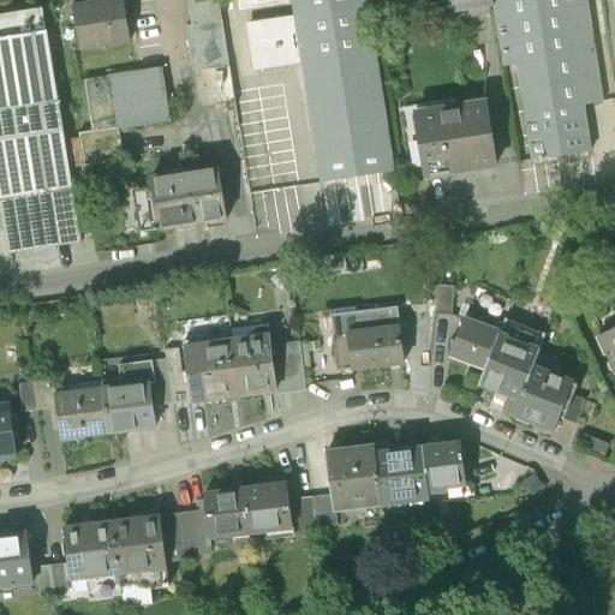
[(123,0),(115,0),(73,7),(79,49),(130,42),(123,0)]
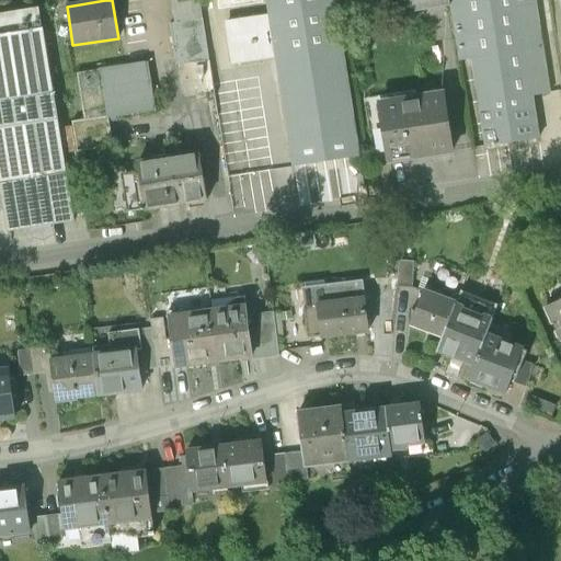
[(199,0),(173,0),(178,23),(171,24),(179,66),(185,65),(190,94),(214,90),(199,0)]
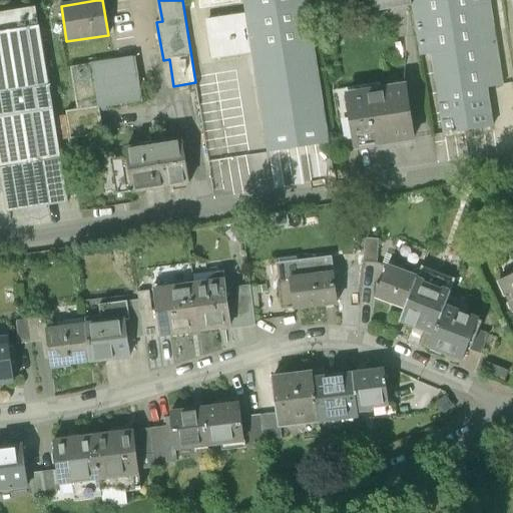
[(244,0),(247,15),(253,54),(270,152),(329,143),(307,4),(306,0),(244,0)]
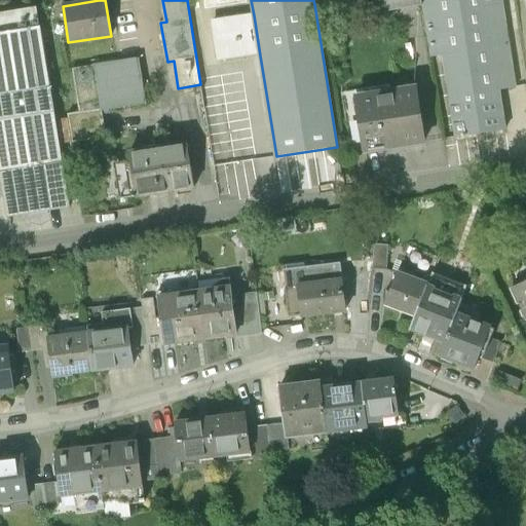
[(383,0),(385,12),(421,6),(420,0),(383,0)]
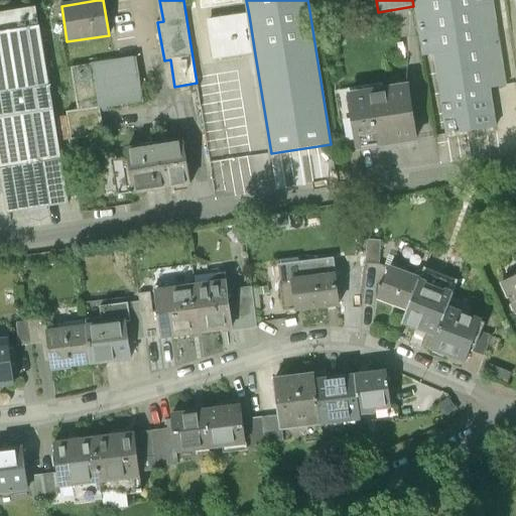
[(505,88),(493,0),(412,0),(413,6),(415,6),(422,57),(434,55),(446,135),(495,129),(490,90),(505,88)]
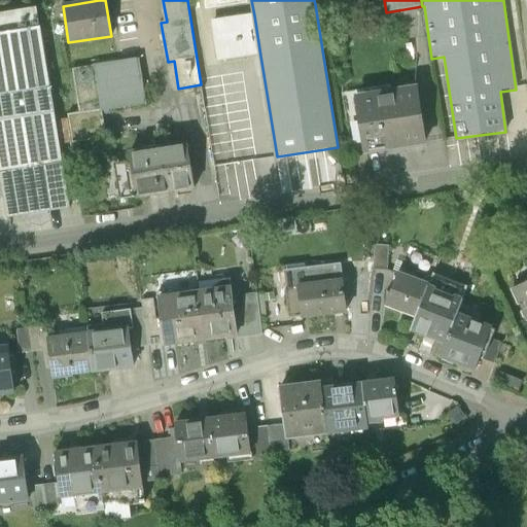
[(0,15),(0,33),(38,27),(36,10),(0,15)]
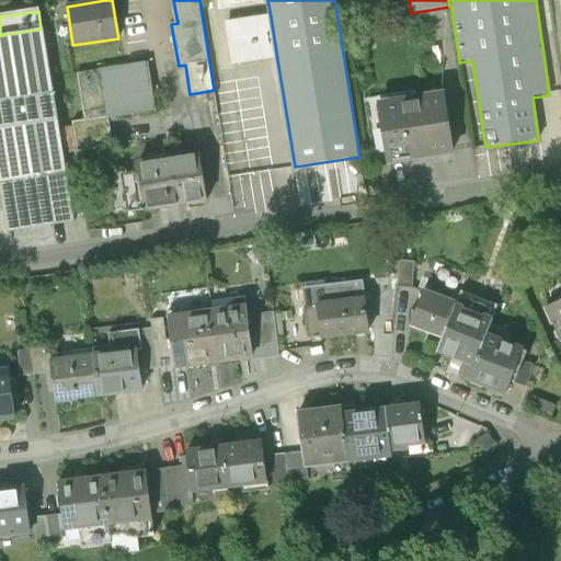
[(277,59),(271,16),(229,23),(232,44),(229,45),(232,66),(277,59)]
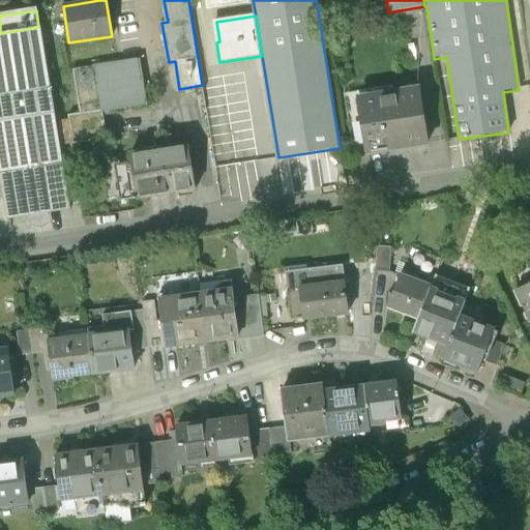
[(38,27),(0,33),(0,176),(7,219),(28,216),(28,219),(34,221),(39,222),(45,219),(50,216),(50,213),(69,209),(40,27),(38,27)]
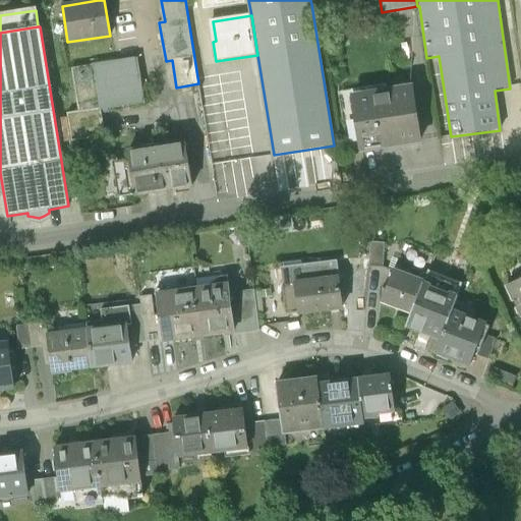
[(137,58),(71,69),(77,112),(78,114),(101,110),(145,104),(137,58)]
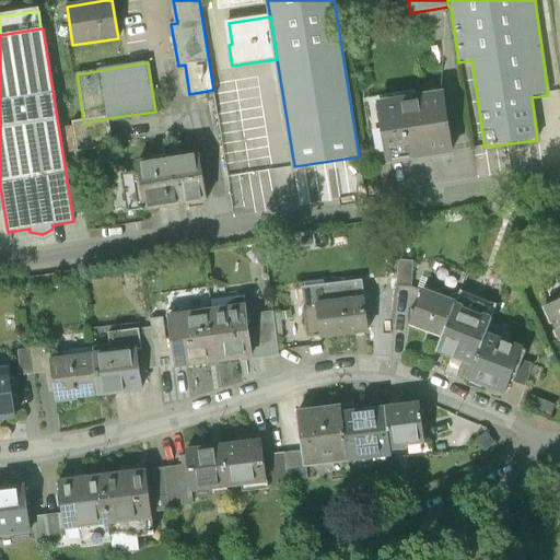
[(442,95),(364,107),(373,164),(451,152),(442,95)]
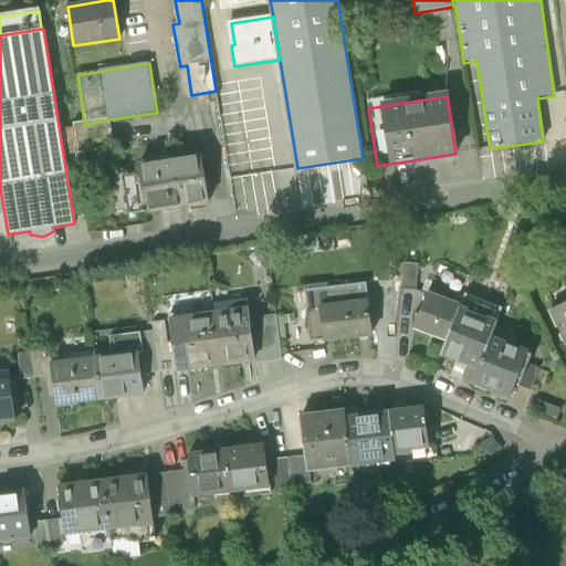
[(114,148),(109,119),(85,124),(84,122),(72,123),(76,155),(114,148)]
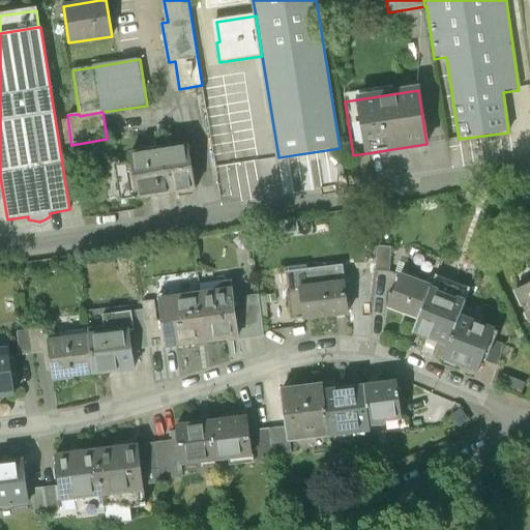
[(189,145),(130,153),(138,198),(197,188),(189,145)]
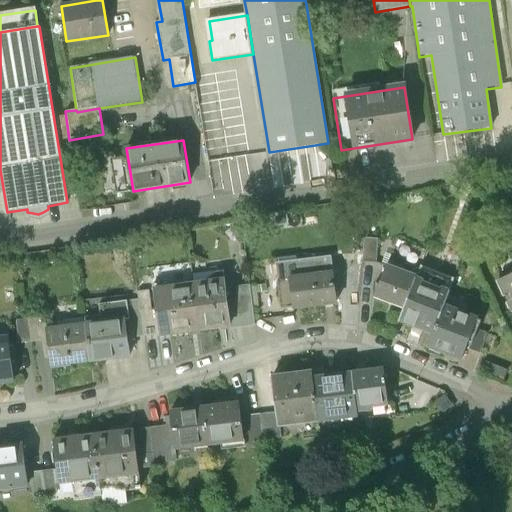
[(378,239),(364,238),(363,263),(377,264),(378,239)]
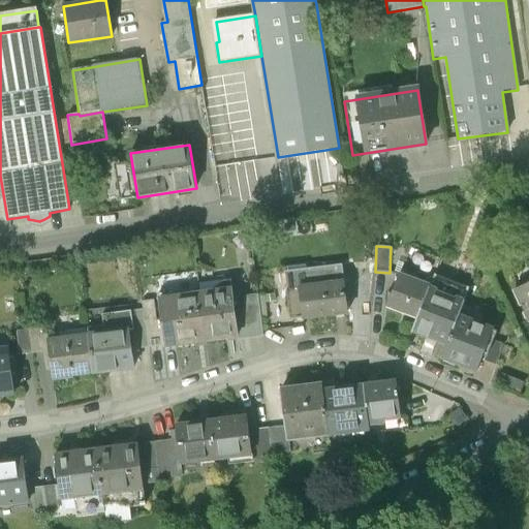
[(315,265),(284,269),(290,320),(367,310),(372,272),(343,276),(342,266),(316,269),(315,265)]
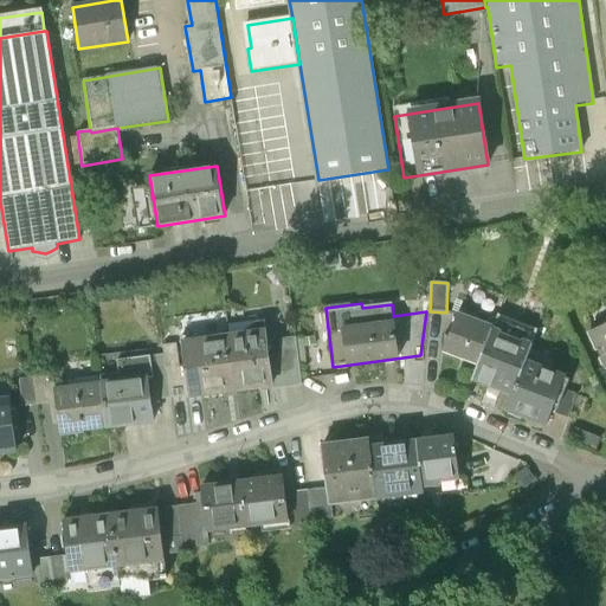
[(479,316),(459,309),(450,335),(444,335),(444,350),(477,363),(478,363),(492,328),(477,322),(479,316)]
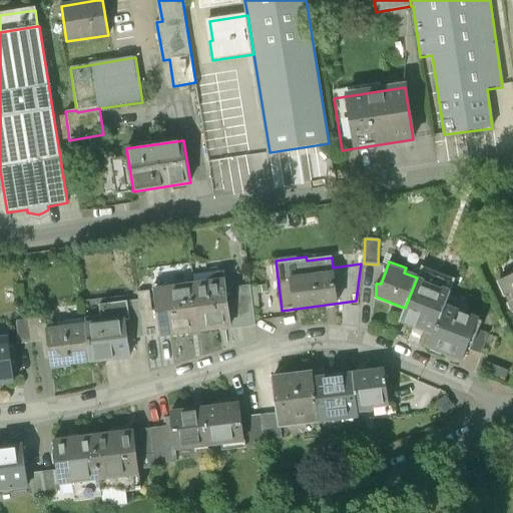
[(421,267),(417,278),(405,308),(404,308),(399,322),(433,335),(428,347),(429,348),(444,307),(445,307),(451,292),(450,292),(455,280),(421,267)]
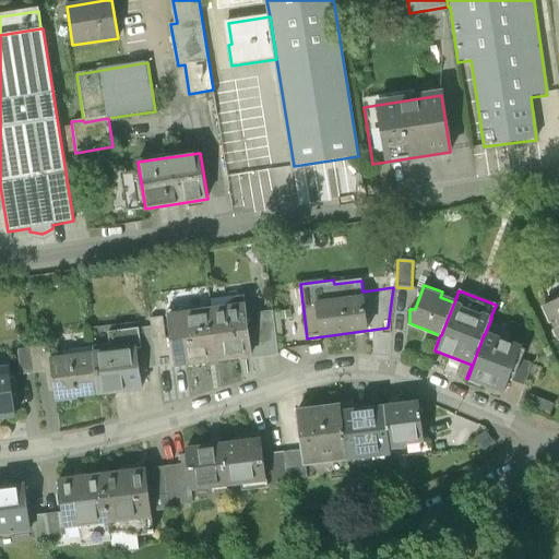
[(237,308),(211,311),(216,359),(252,355),(249,329),(245,297),(235,297),(237,308)]
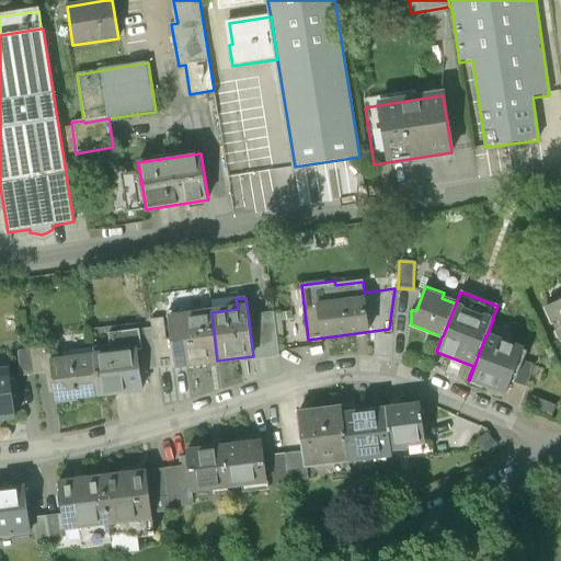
[(560,299),(545,307),(560,343),(560,299)]
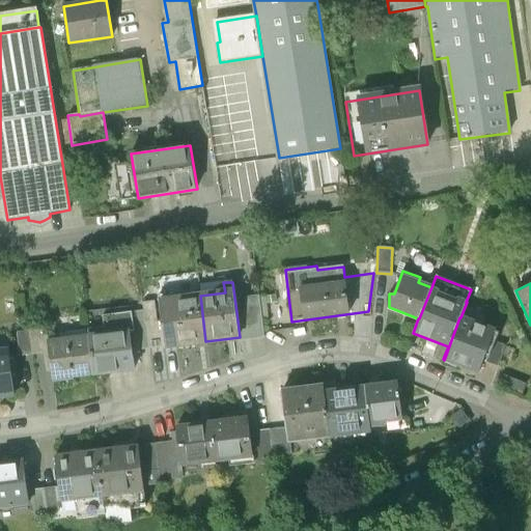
[(165,346),(205,341),(200,296),(179,298),(178,292),(158,296),(165,346)]
